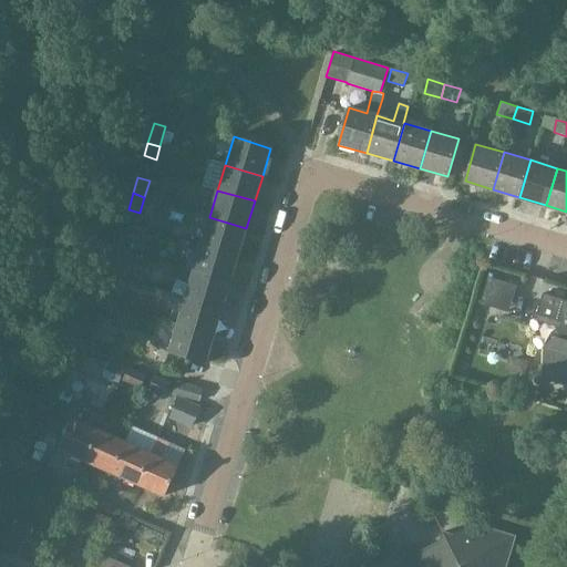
[(238,255),(246,228),(209,217),(200,244),(238,255)]
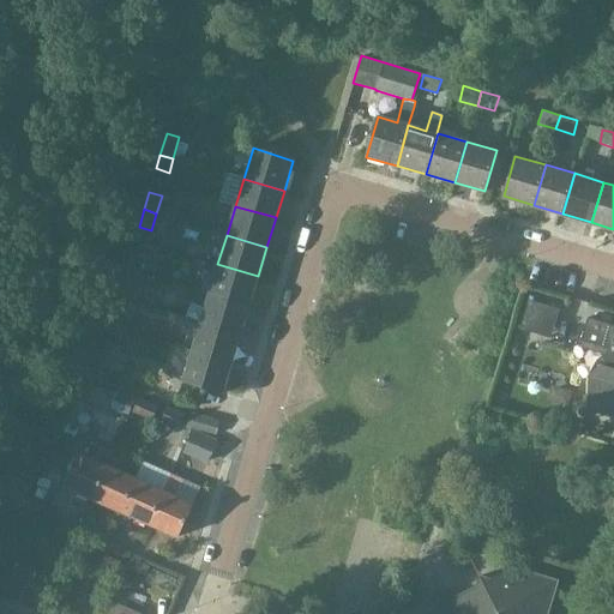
[(127,268),(139,271),(145,253),(132,250),(127,268)]
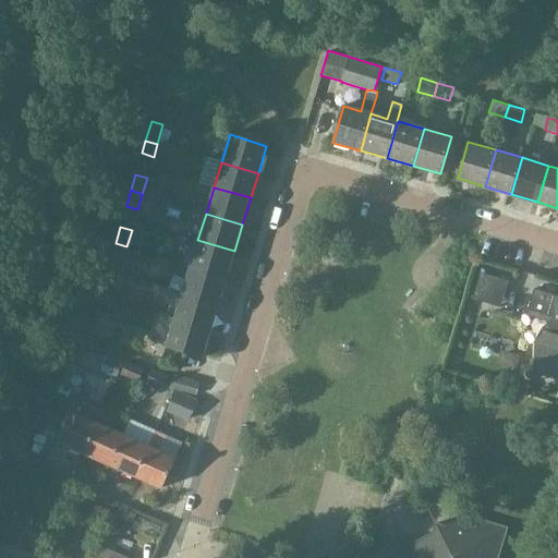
[(227,278),(234,251),(197,240),(190,266),(227,278)]
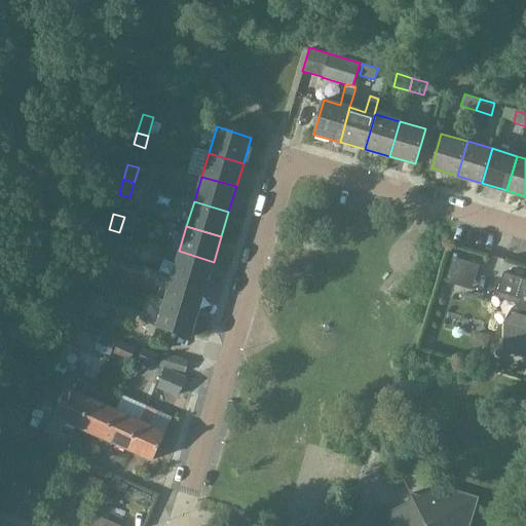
[(115,248),(119,232),(109,229),(105,243),(115,248)]
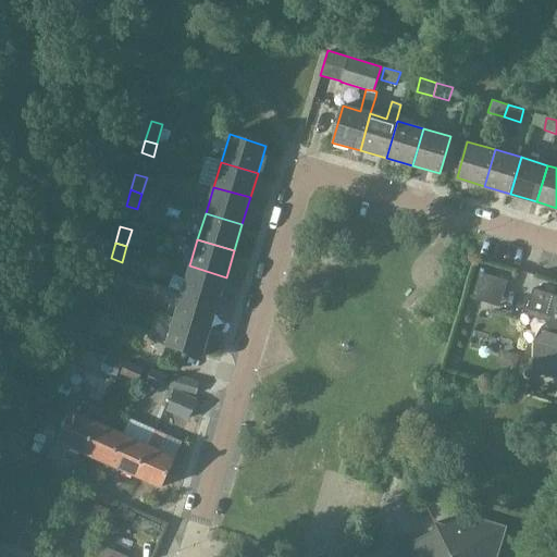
[(219,302),(226,277),(189,265),(182,292),(219,302)]
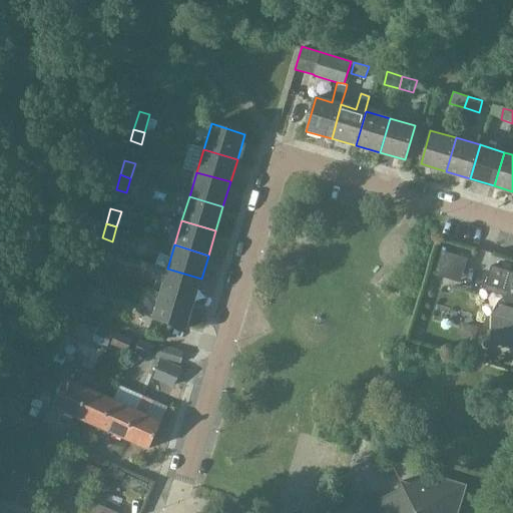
[(464,269),(467,259),(445,251),(438,276),(448,279),(464,269)]
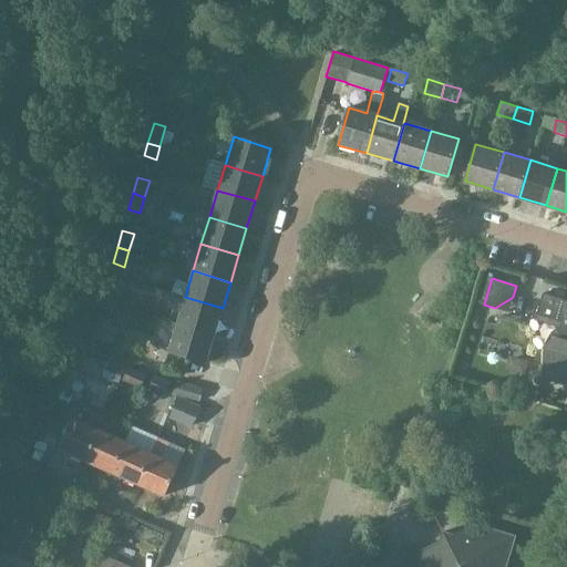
[(101,301),(112,305),(117,288),(106,285),(101,301)]
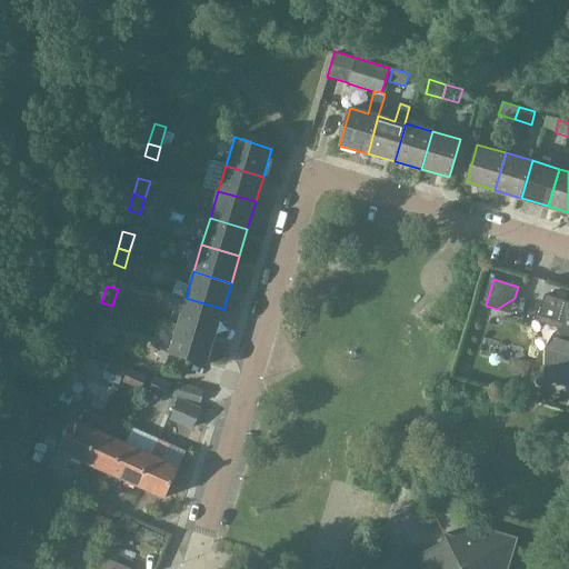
[(568,302),(543,295),(537,316),(562,323),(558,339),(556,338),(545,349),(543,380),(568,388),(568,302)]
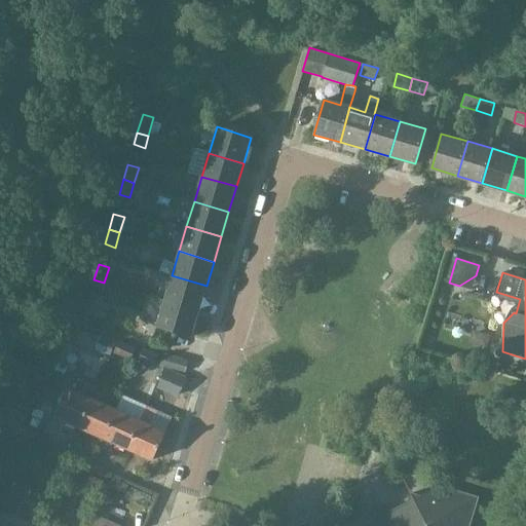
[(199,310),(207,286),(172,275),(164,300),(199,310)]
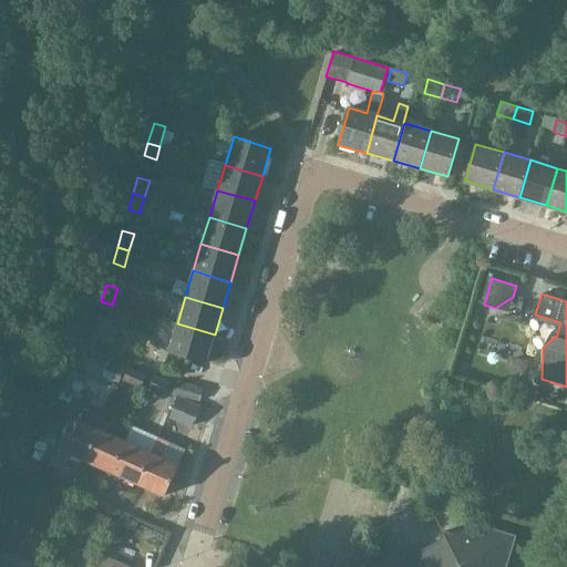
[(107,320),(112,305),(101,301),(96,317),(107,320)]
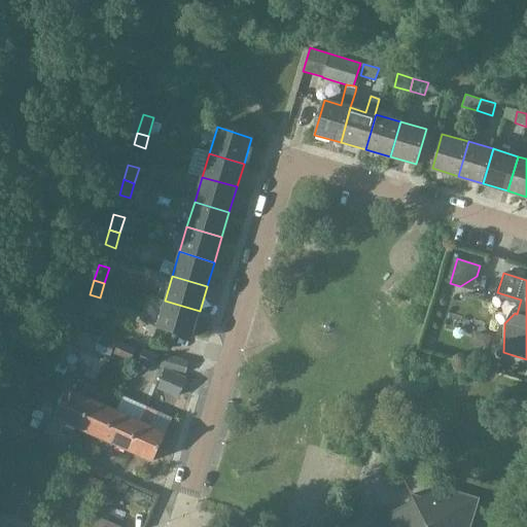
[(191,337),(200,311),(165,301),(156,326),(191,337)]
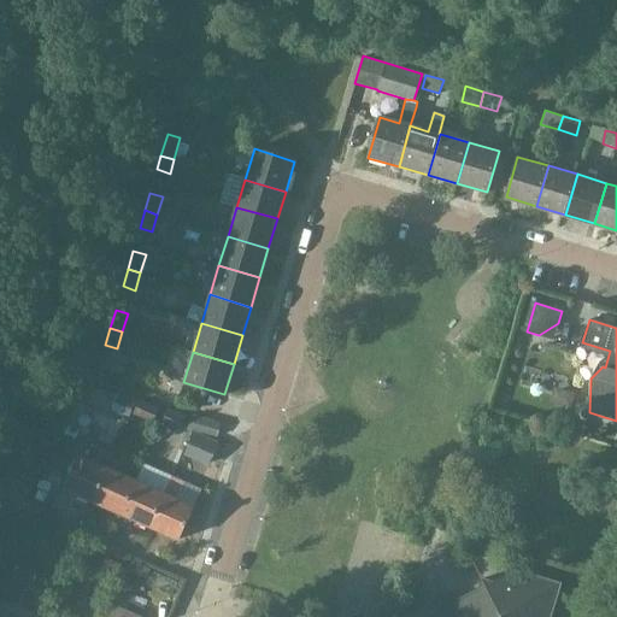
[(99,369),(95,381),(116,386),(119,374),(99,369)]
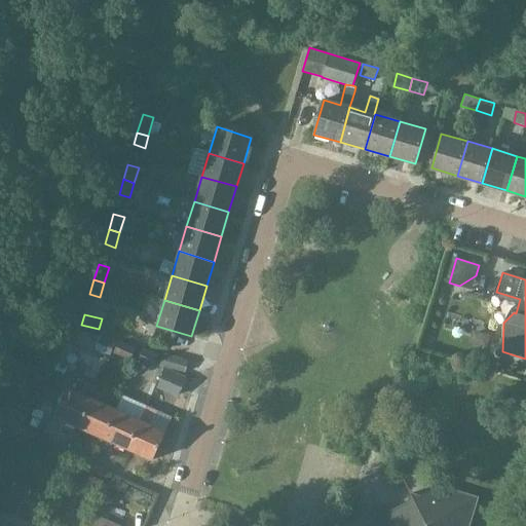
[(185,372),(186,364),(187,360),(162,354),(160,366),(185,372)]
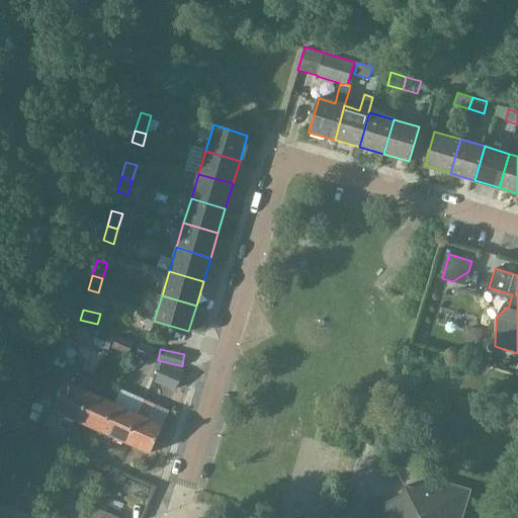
[(145,375),(147,359),(132,357),(130,372),(145,375)]
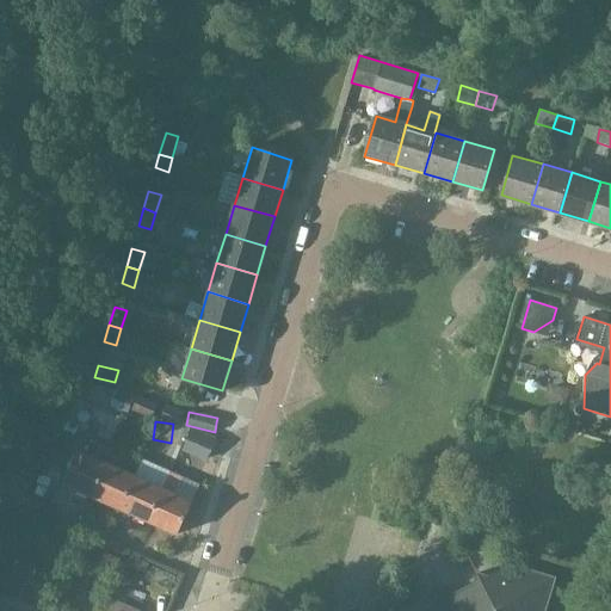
[(192,427),(183,448),(208,458),(216,438),(192,427)]
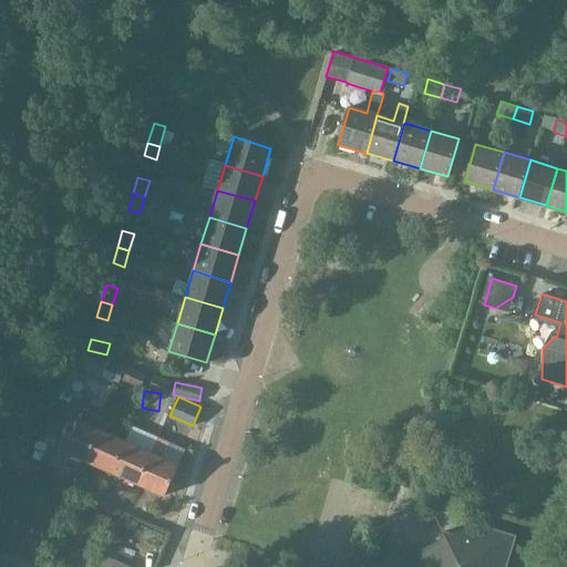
[(85,462),(99,431),(104,419),(78,406),(59,450),(85,462)]
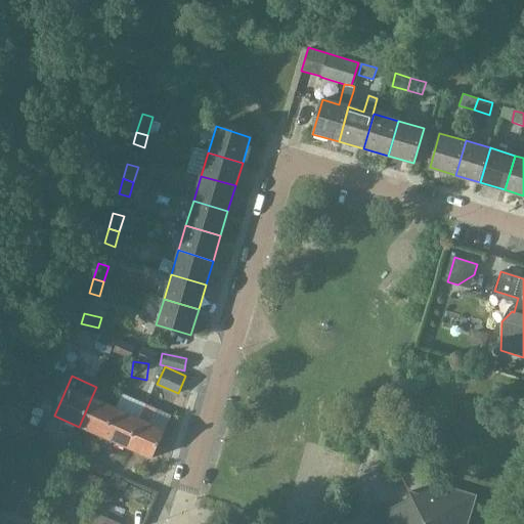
[(103,437),(117,408),(91,398),(79,427),(103,437)]
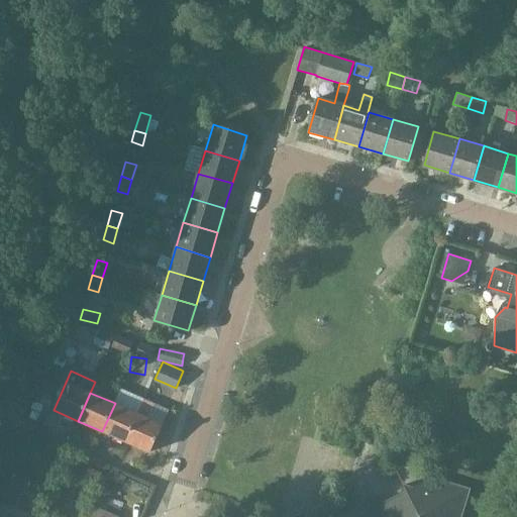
[(163,424),(147,418),(153,404),(144,400),(138,413),(138,414),(126,442),(150,452),(163,424)]
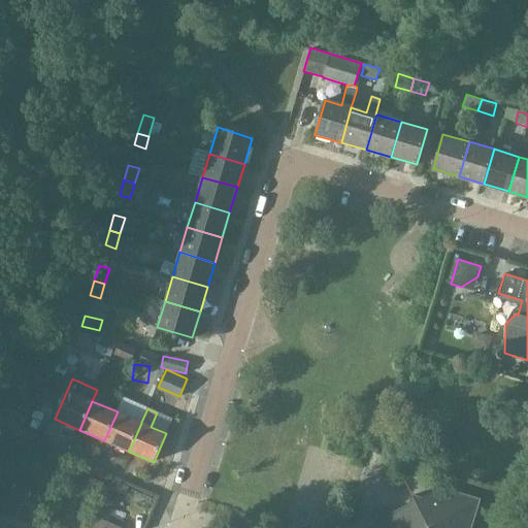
[(141,423),(141,422),(118,411),(104,440),(129,452),(141,423)]
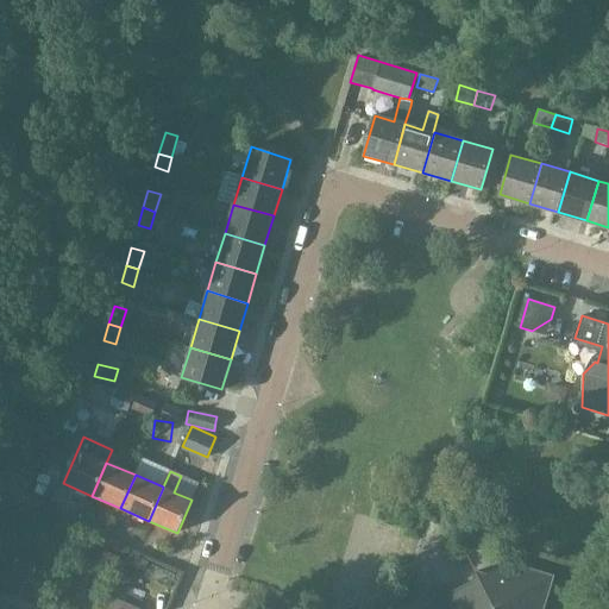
[(426,608),(542,608),(553,577),(509,563),(487,575),(476,571),(472,582),(451,594),(433,588),(426,608)]
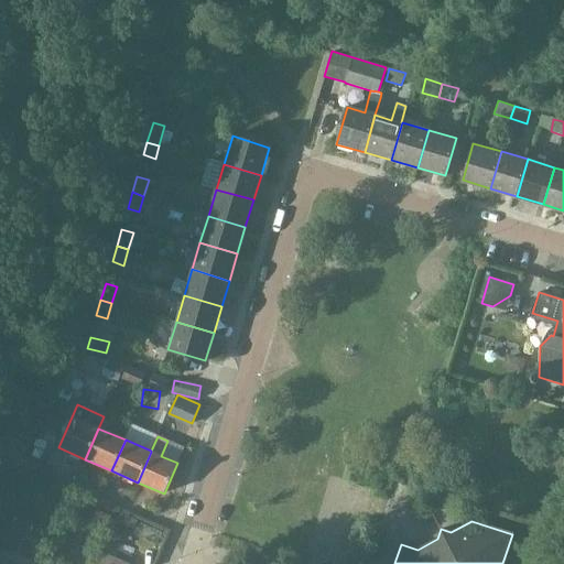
[(127,563),(105,554),(100,563),(127,563)]
